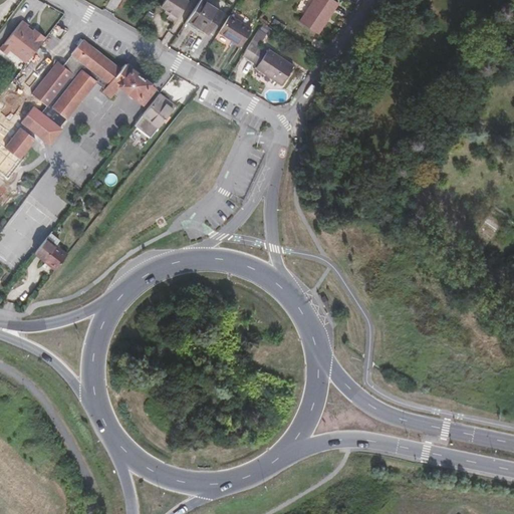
[(174,22),(188,0),(187,0),(164,0),(161,5),(167,9),(171,12),(169,14),(167,17),(174,22)]
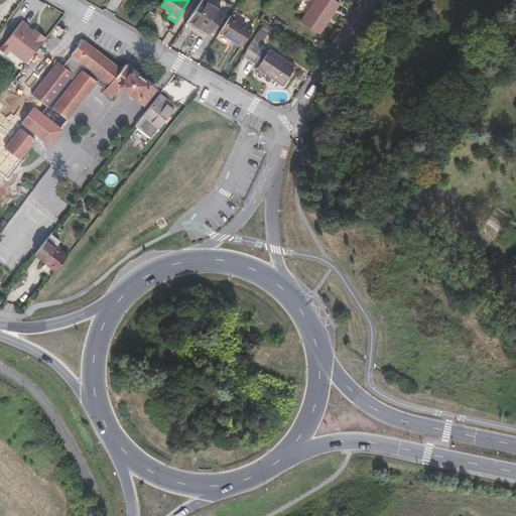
[(204,0),(200,0),(187,19),(200,27),(209,33),(223,12),(204,0)]
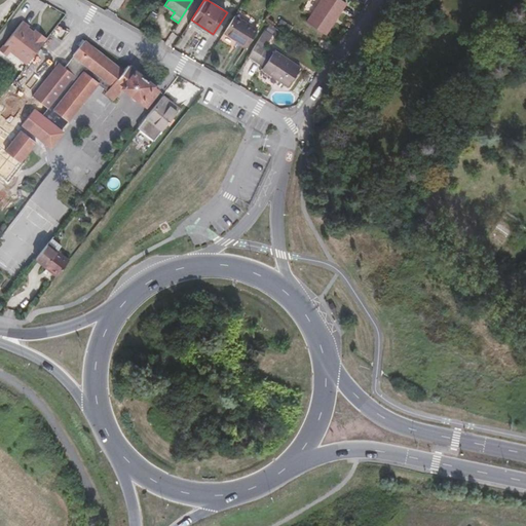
[(321,0),(306,22),(326,35),(346,3),(342,0),(321,0)]
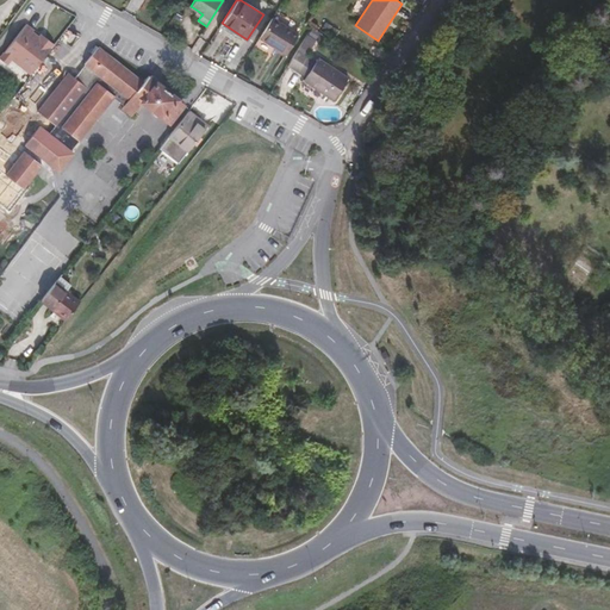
[(272,18),(260,37),(275,48),(286,55),(299,35),(272,18)]
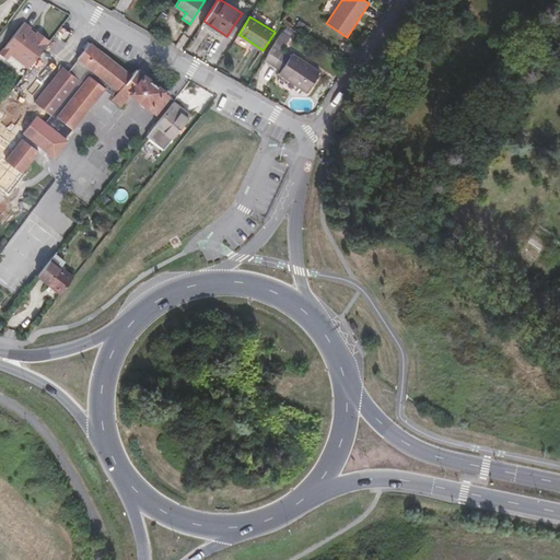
[(217,30),(203,21),(201,25),(213,34),(217,30)]
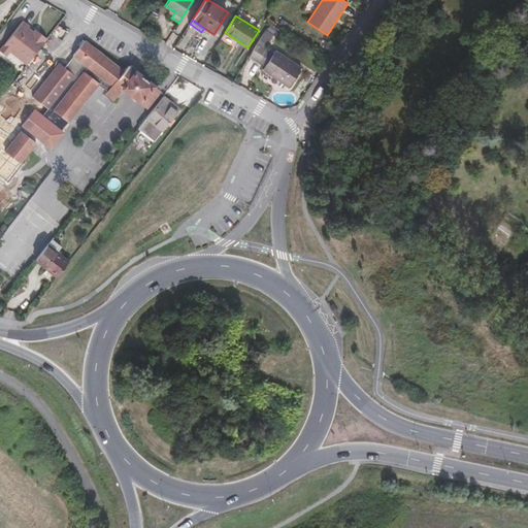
[(29,27),(22,22),(0,48),(0,51),(6,56),(9,51),(26,64),(46,38),(39,33),(37,35),(33,32),(28,28),(29,27)]
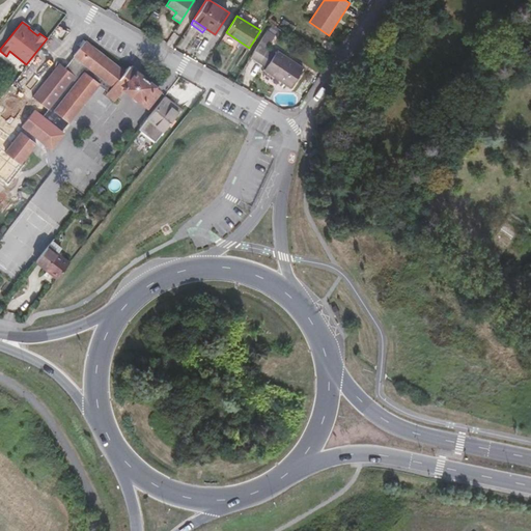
[(108,91),(123,72),(85,42),(74,56),(65,68),(59,63),(33,96),(49,109),(44,116),(34,109),(22,126),(24,128),(5,152),(20,164),(35,144),(34,143),(37,138),(29,132),(42,115),(61,131),(100,85),(108,91)]
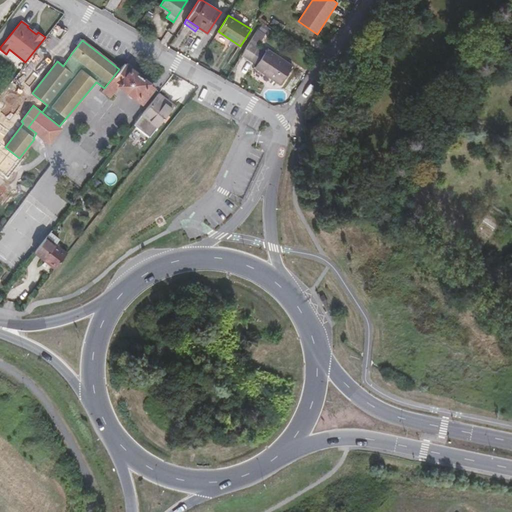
[(240,46),(231,40),(230,42),(239,48),(240,46)]
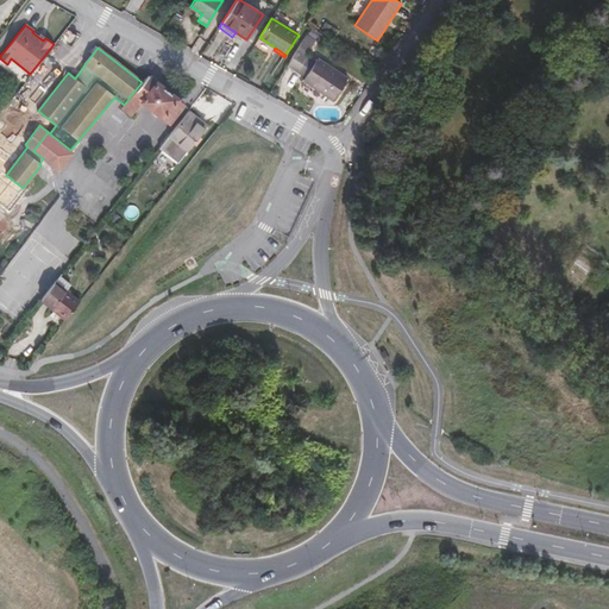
[(315,61),(297,49),(287,66),(305,77),(303,80),(333,100),(347,79),(318,58),(315,61)]
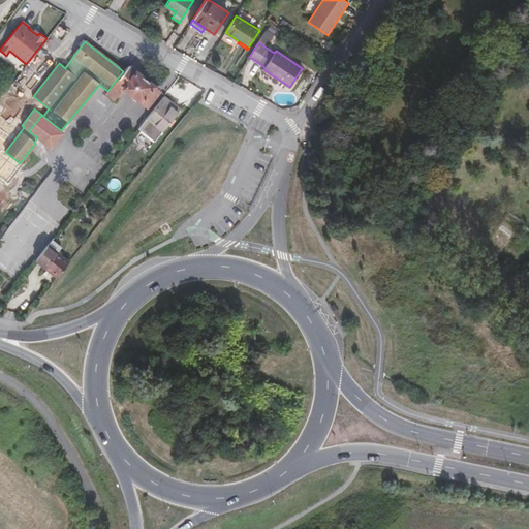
[(125,72),(123,71),(107,91),(105,93),(115,100),(124,89),(147,106),(159,91),(155,87),(156,86),(130,66),(125,72)]
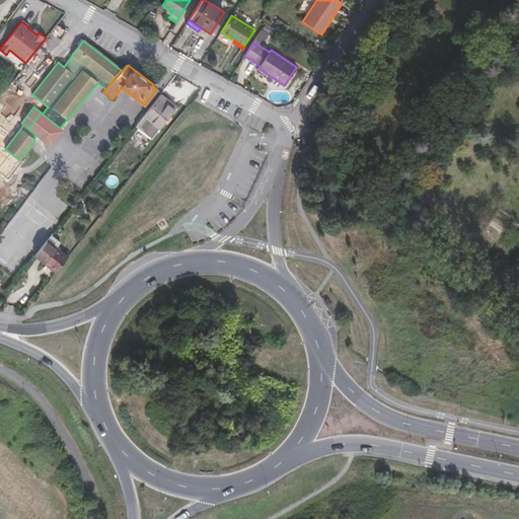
[(167,99),(161,94),(144,116),(160,129),(175,110),(165,102),(167,99)]
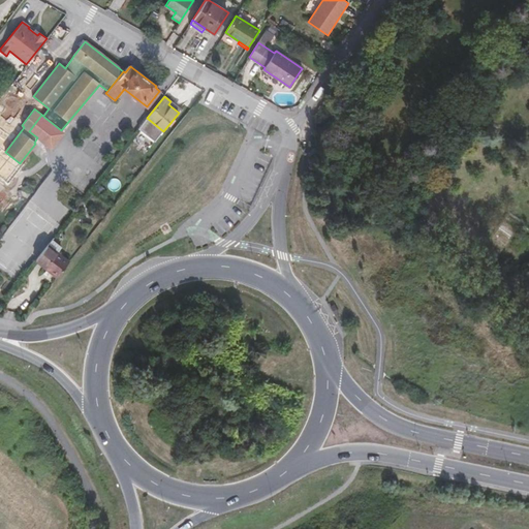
[(181,110),(170,101),(168,104),(179,113),(181,110)]
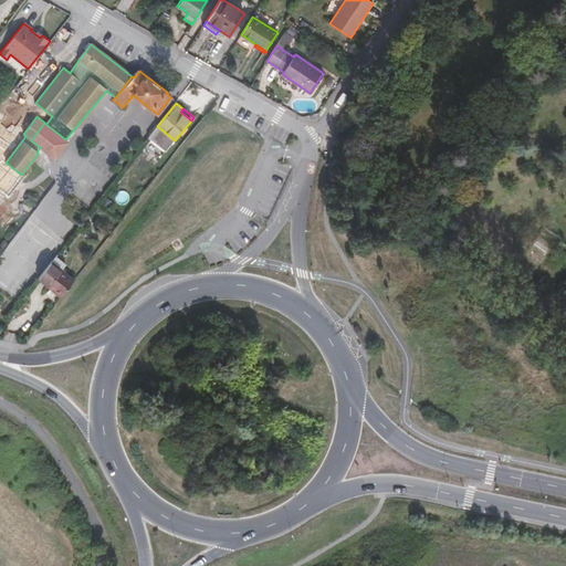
[(0,152),(0,157),(6,163),(25,136),(23,134),(37,116),(31,113),(0,152)]
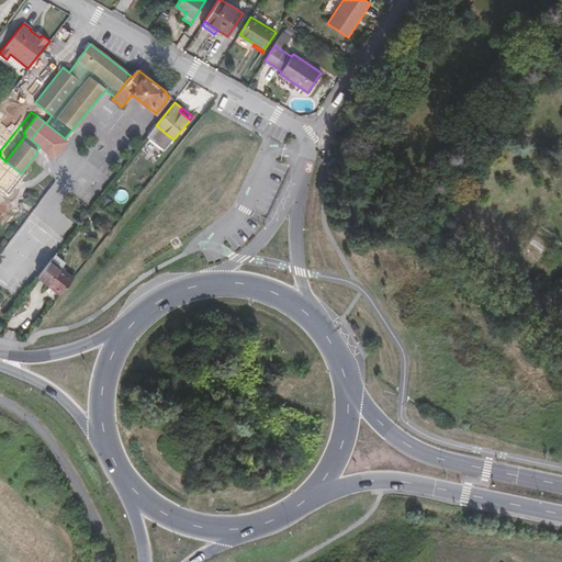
[(68,142),(65,138),(44,122),(31,139),(40,146),(55,158),(68,142)]
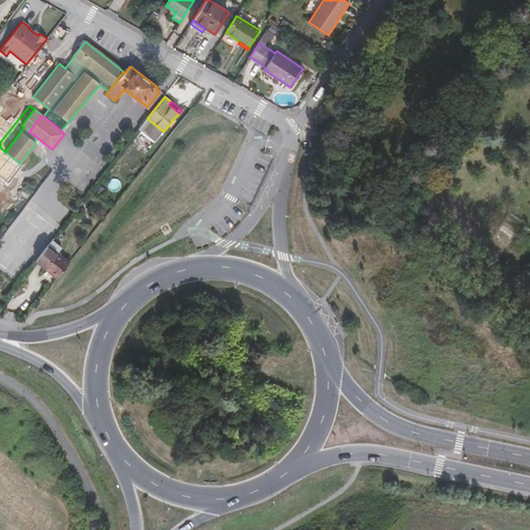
[(57,278),(69,262),(57,253),(61,247),(52,240),(48,245),(37,259),(52,271),(51,273),(57,278)]
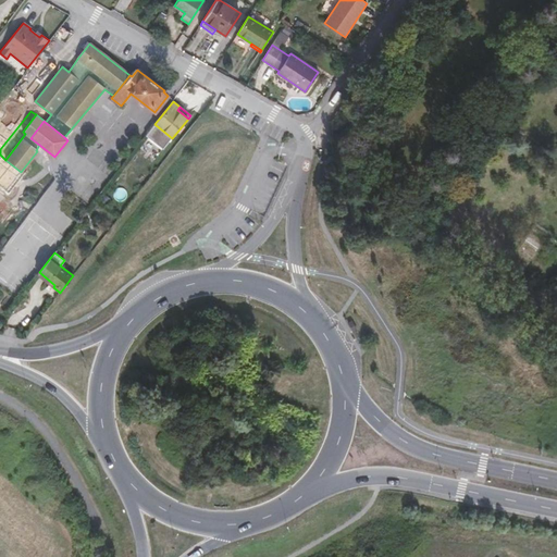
[(39,272),(37,274),(53,287),(54,285),(39,272)]
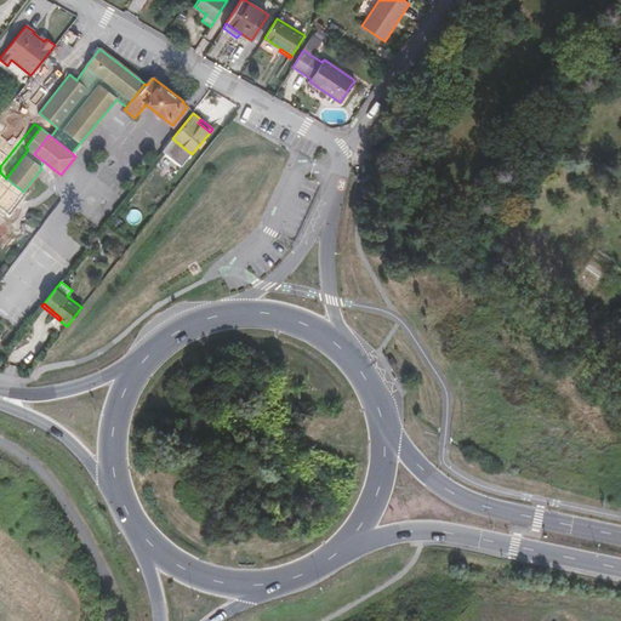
[(6,325),(0,331),(0,340),(4,343),(12,331),(6,325)]
